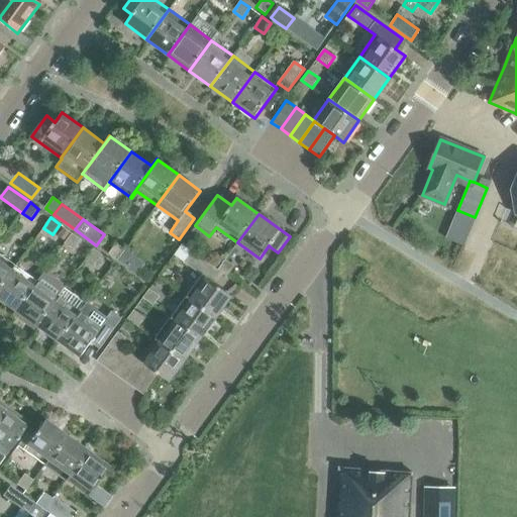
[(66,240),(72,232),(64,227),(58,234),(66,240)]
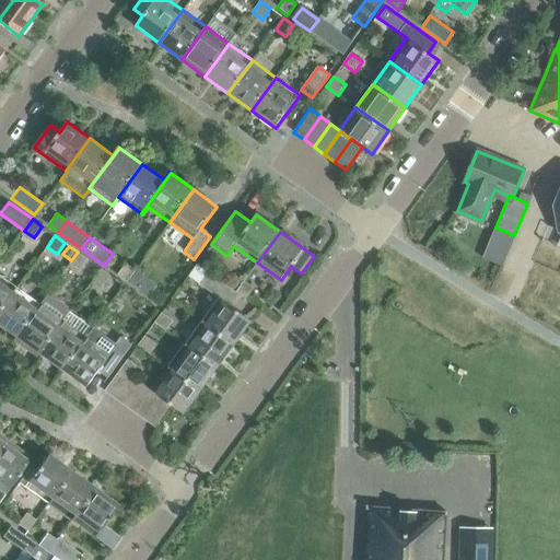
[(78,253),(70,264),(80,270),(88,259),(78,253)]
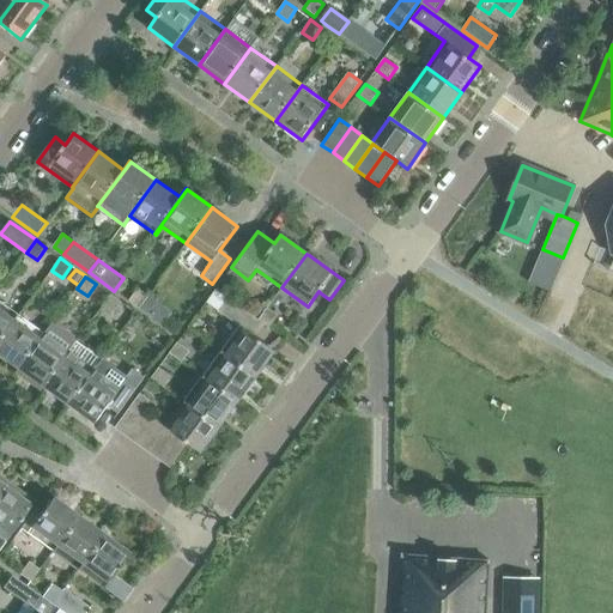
[(139,309),(149,296),(138,289),(128,301),(139,309)]
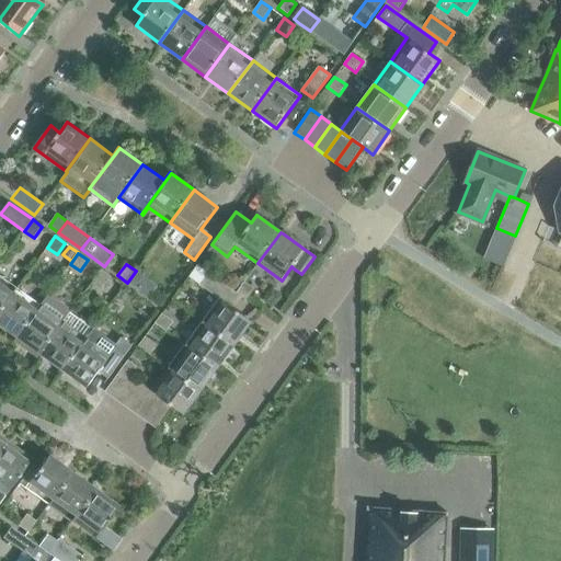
[(103,288),(111,276),(102,270),(93,281),(103,288)]
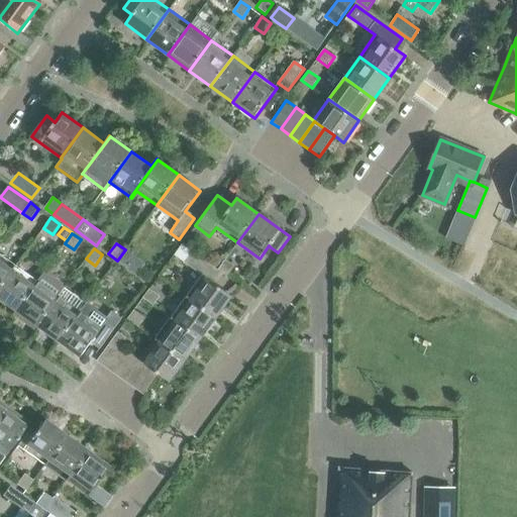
[(217,285),(224,275),(219,271),(193,250),(183,265),(202,278),(188,298),(217,319),(233,297),(217,285)]
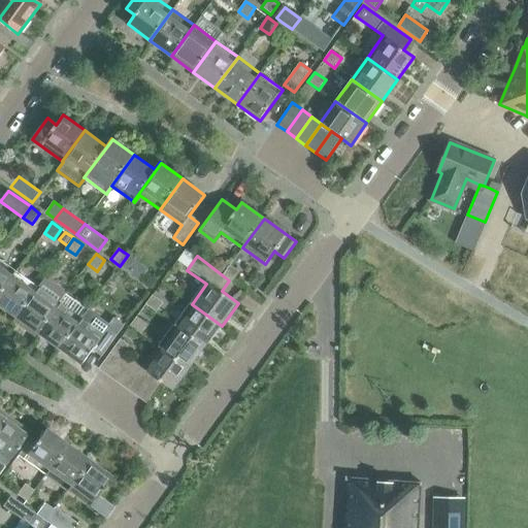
[(0,295),(15,274),(18,271),(0,258),(0,295)]
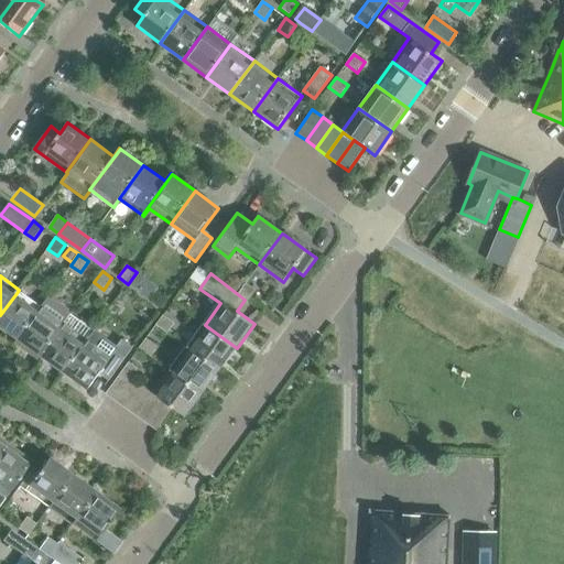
[(248,283),(239,295),(245,300),(249,303),(258,290),(248,283)]
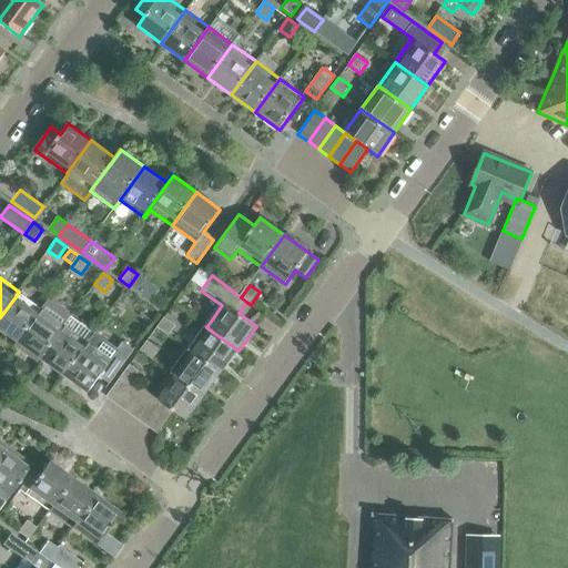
[(17,295),(0,317),(0,327),(18,341),(48,298),(41,307),(19,292),(17,295)]
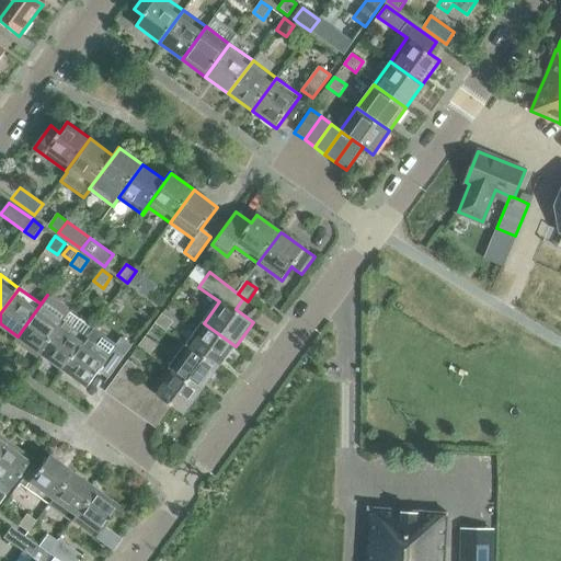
[(124,288),(117,298),(125,302),(130,293),(124,288)]
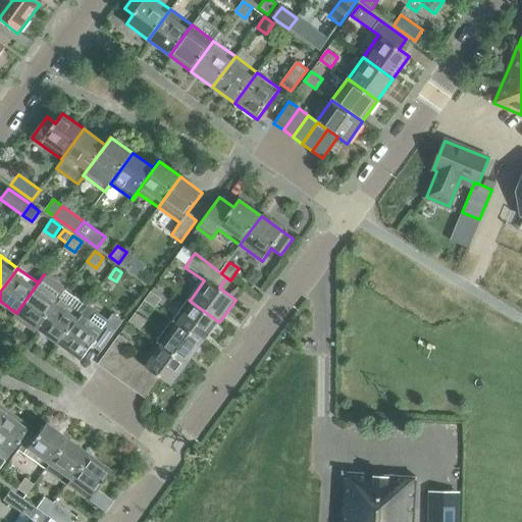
[(16,313),(13,316),(36,331),(38,328),(59,299),(65,291),(63,289),(64,286),(48,274),(47,276),(44,274),(16,313)]
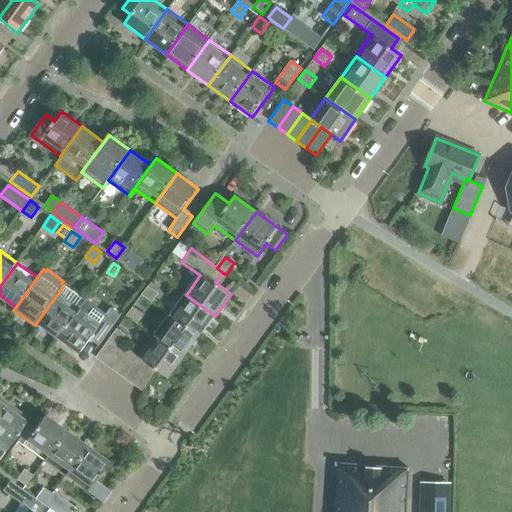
[(151,302),(158,293),(148,286),(141,295),(151,302)]
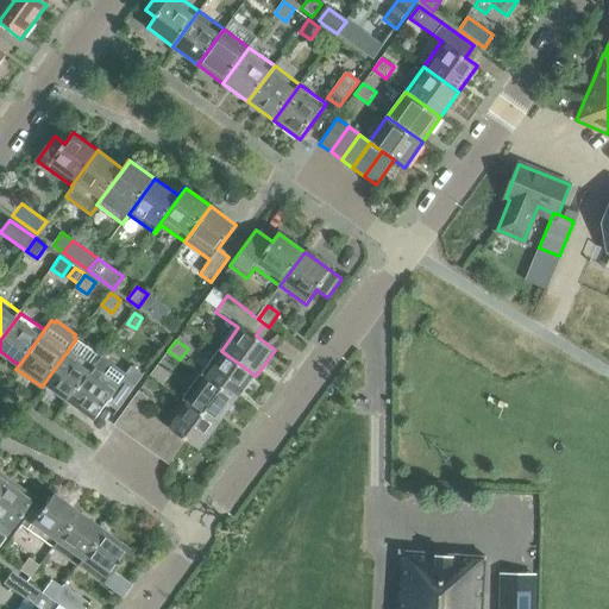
[(69,349),(44,383),(71,402),(94,370),(104,357),(102,356),(88,345),(80,356),(69,349)]
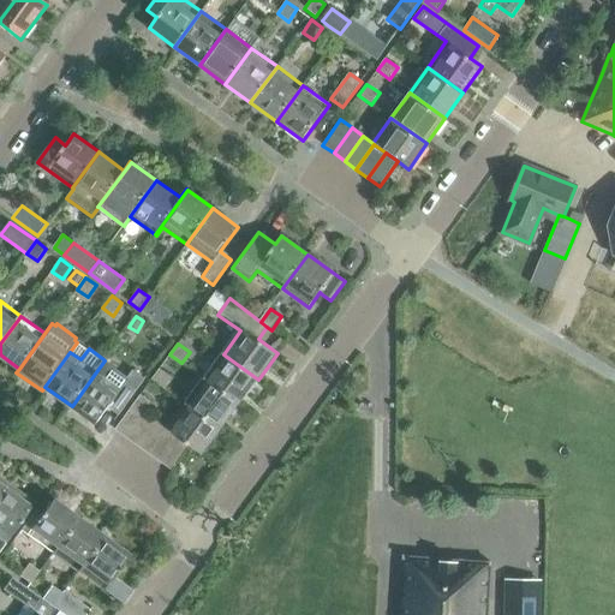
[(258,380),(224,354),(204,380),(239,406),(258,380)]
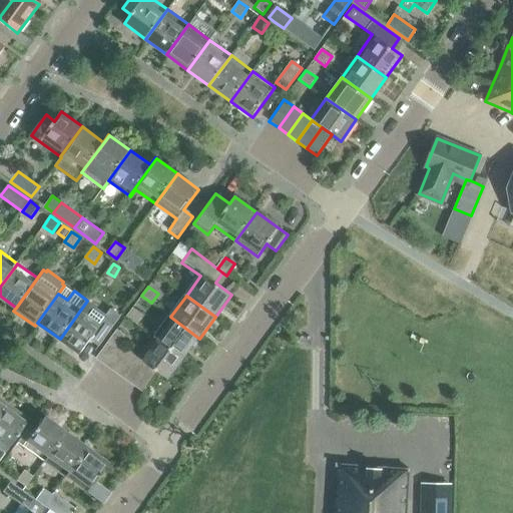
[(87,301),(60,339),(81,354),(92,340),(100,346),(103,341),(118,320),(121,316),(111,309),(107,315),(87,301)]
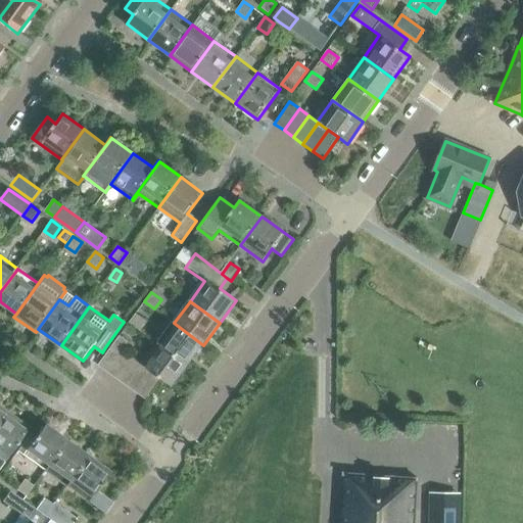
[(139,331),(146,322),(136,314),(129,323),(139,331)]
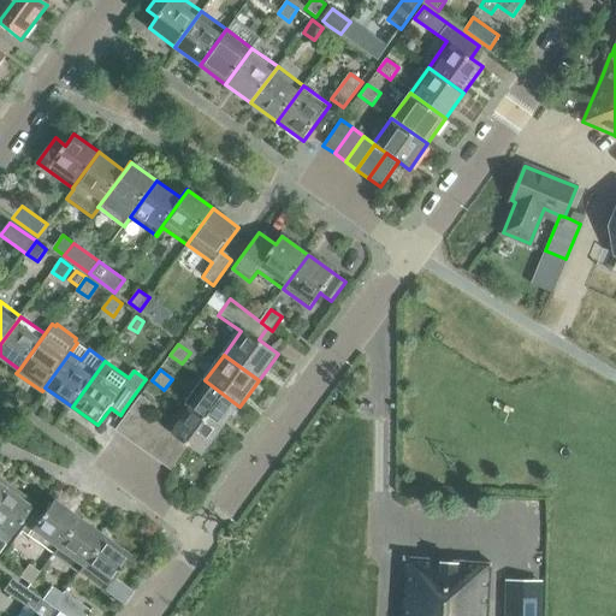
[(221,432),(240,407),(205,380),(185,407),(221,432)]
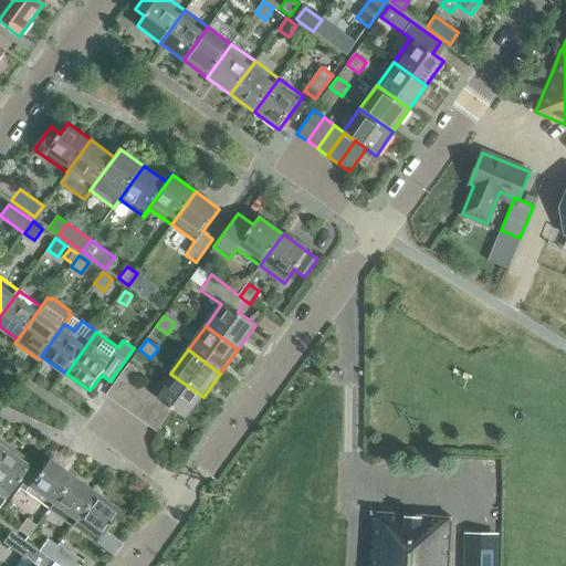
[(129,365),(125,371),(136,380),(142,374),(129,365)]
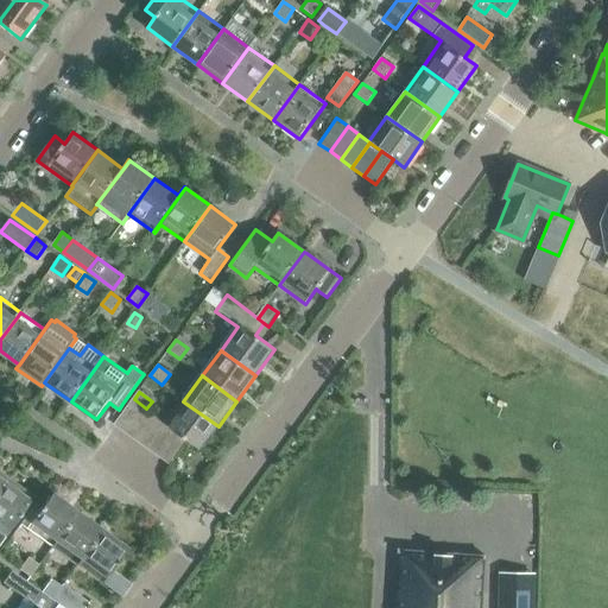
[(127,436),(146,409),(134,399),(114,426),(127,436)]
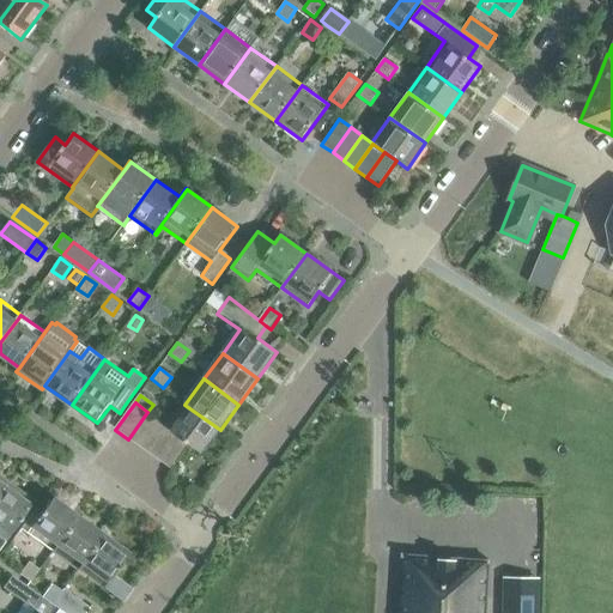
[(201,456),(220,430),(184,405),(169,428),(165,431),(167,432),(177,439),(189,448),(201,456)]
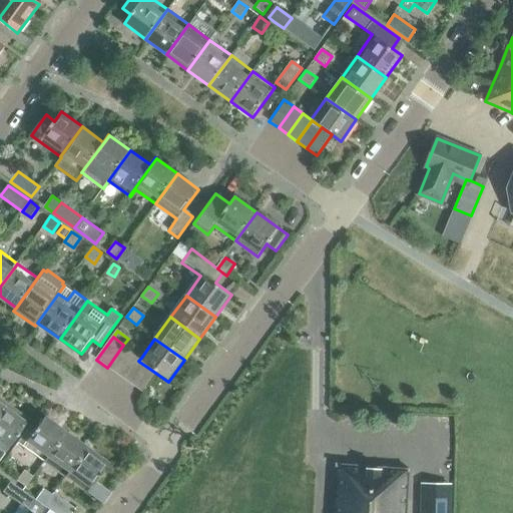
[(107,368),(116,374),(132,351),(123,345),(107,368)]
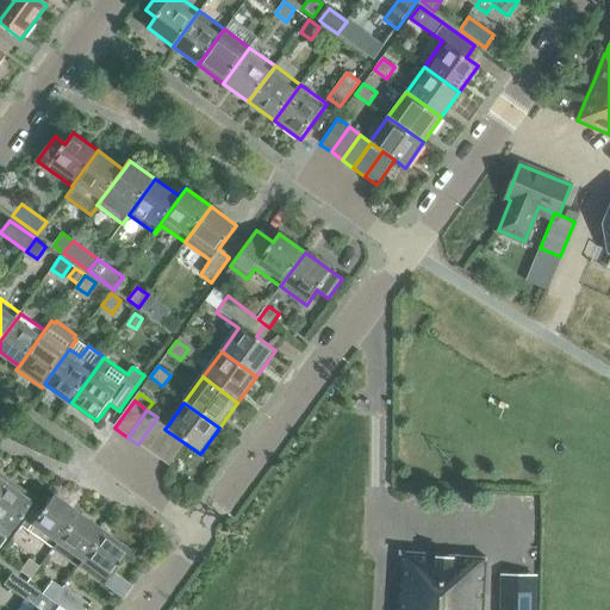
[(138,444),(149,453),(166,430),(165,429),(168,425),(157,417),(138,444)]
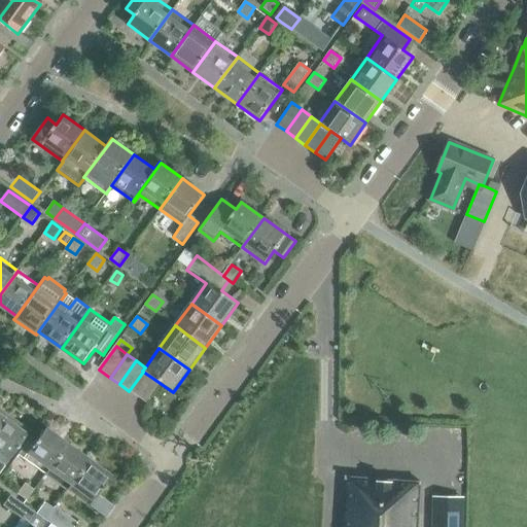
[(129,391),(138,398),(152,378),(143,372),(129,391)]
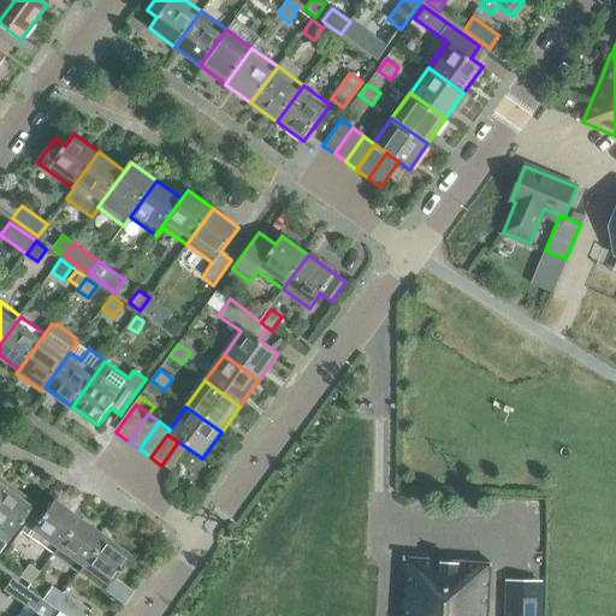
[(173,474),(190,450),(178,442),(161,466),(173,474)]
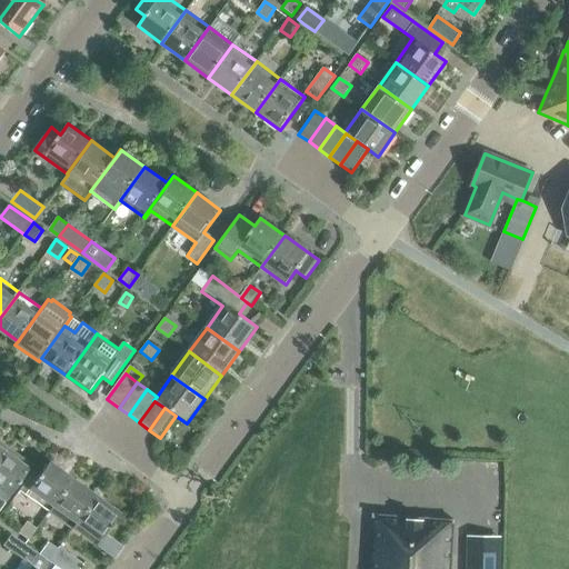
[(0,457),(0,507),(28,470),(3,452),(0,457)]
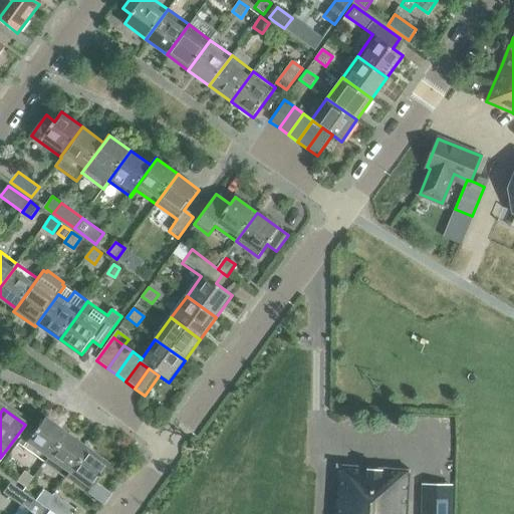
[(28,426),(16,443),(43,463),(64,434),(43,419),(34,431),(28,426)]
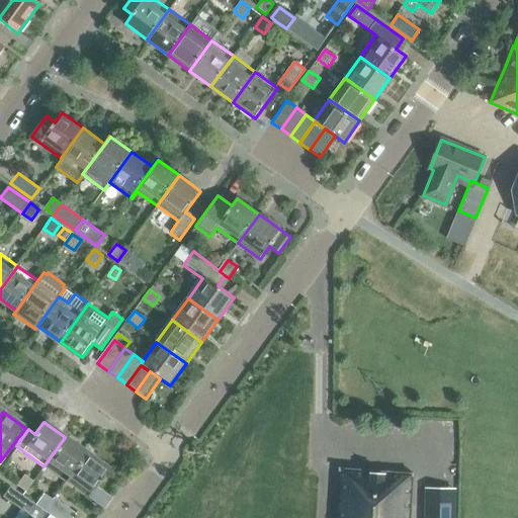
[(86,452),(65,437),(44,466),(65,482),(86,452)]
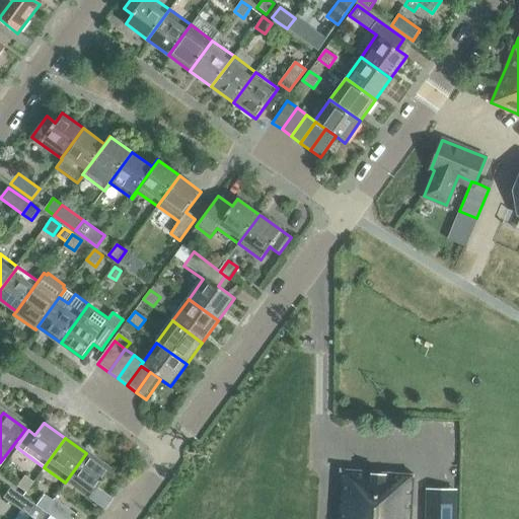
[(86,453),(65,483),(86,498),(107,468),(86,453)]
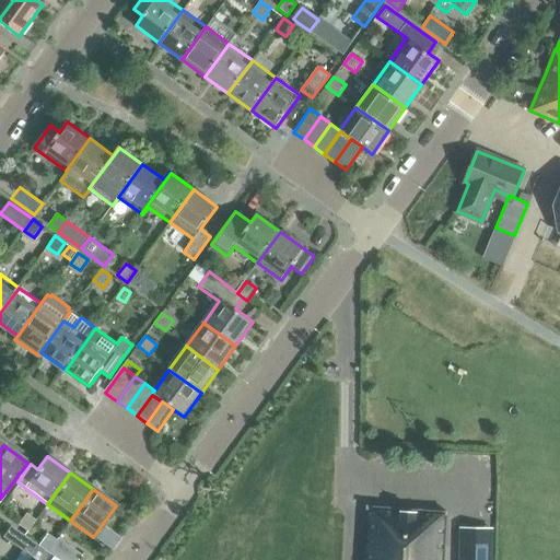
[(368,506),(363,559),(443,559),(447,512),(368,506)]
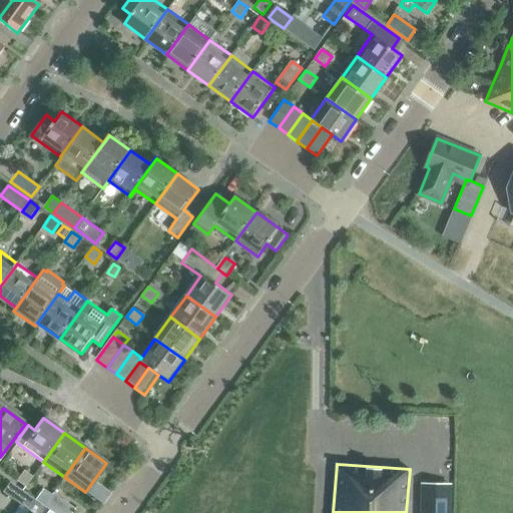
[(24,487),(31,477),(22,470),(15,481),(24,487)]
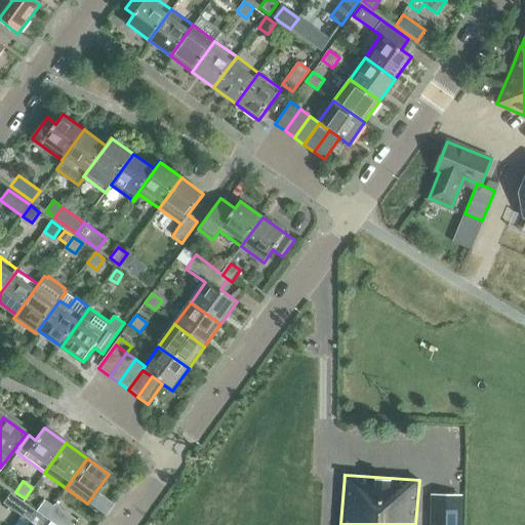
[(25,524),(46,524),(49,522),(44,518),(35,512),(9,493),(1,503),(28,522),(25,524)]
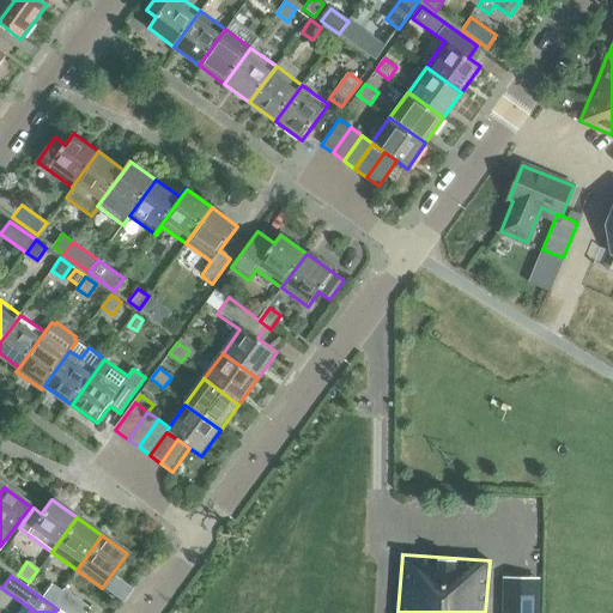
[(504,577),(504,608),(503,612),(536,612),(538,608),(538,578),(504,577)]
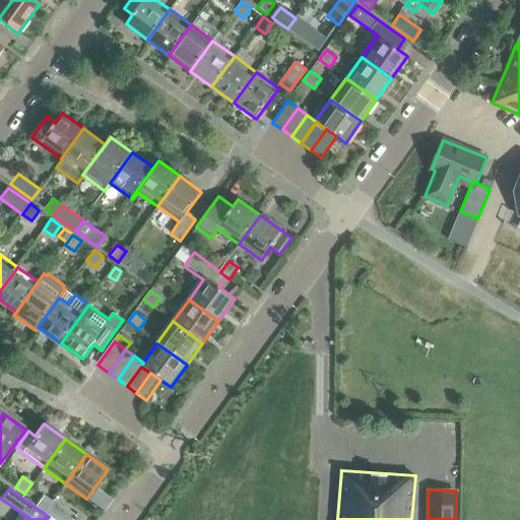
[(43,496),(35,507),(44,513),(52,502),(51,502),(43,496)]
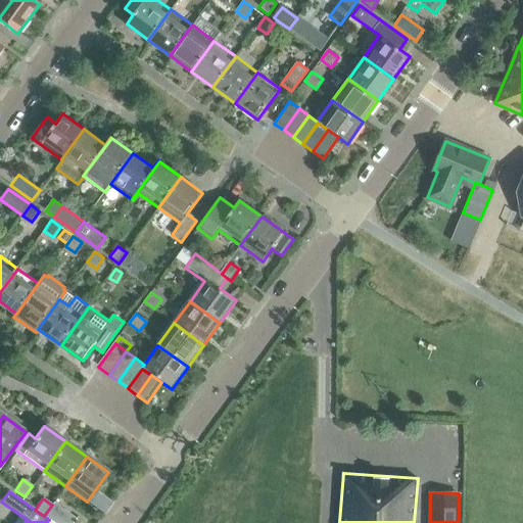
[(51,505),(52,505),(44,516),(49,520),(53,522),(70,522),(75,518),(53,503),(51,505)]
